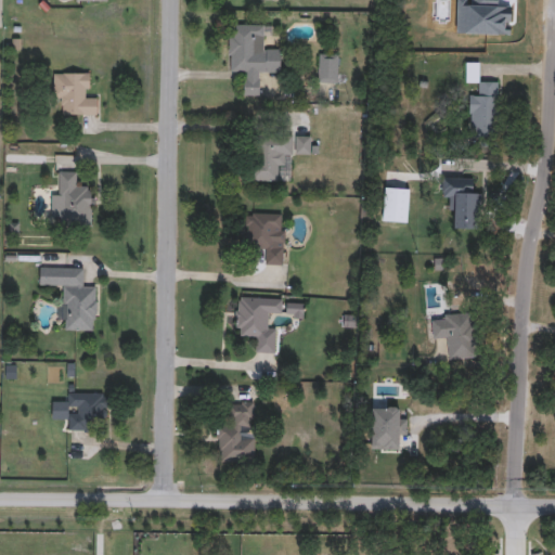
[(244,94),(244,71),(228,71),(228,24),(263,23),(263,47),(282,47),(282,71),(260,72),(260,94),(244,94)]
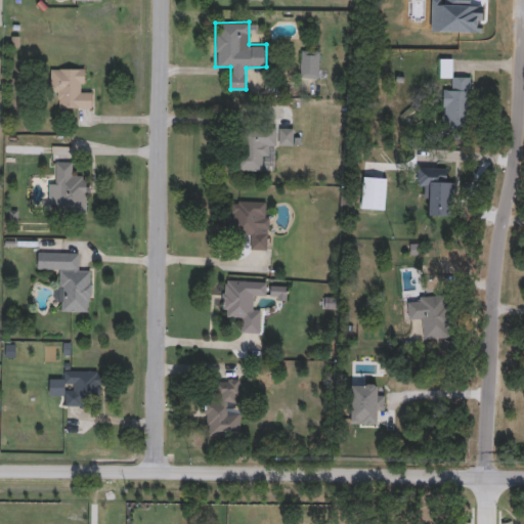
[(300,77),(300,50),(319,50),(319,77),(300,77)]
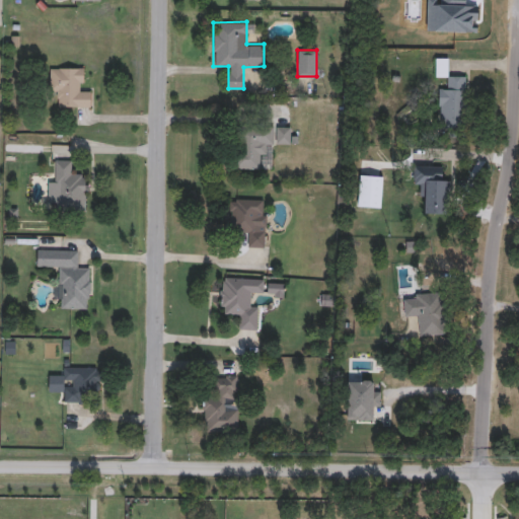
[(464,75),(464,126),(439,126),(439,87),(447,87),(447,76),(435,76),(435,57),(447,57),(447,75),(464,75)]
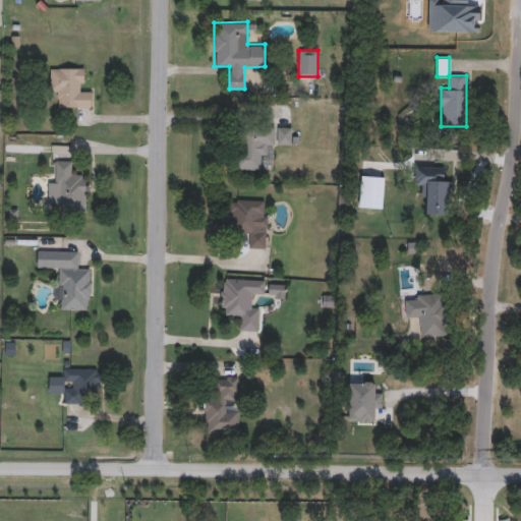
[(60,107),(60,96),(50,96),(50,67),(81,67),(81,87),(91,87),(91,107),(60,107)]
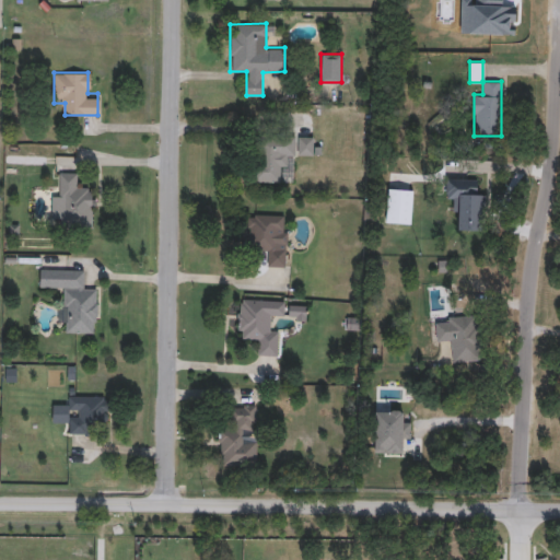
[(253,182),(253,136),(314,137),(313,154),(294,154),(293,182),(253,182)]
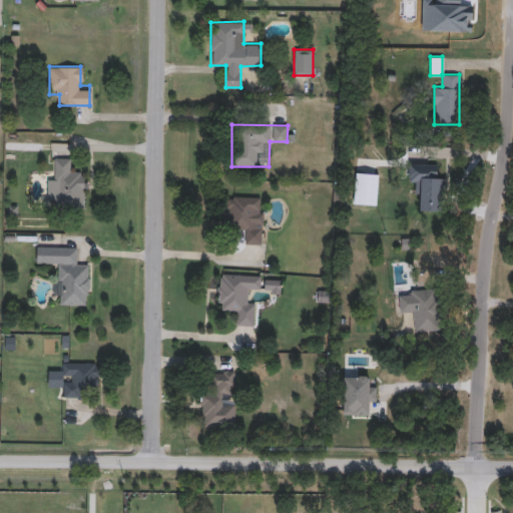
[(86,207),(54,207),(54,157),(74,157),(74,169),(86,169),(86,207)]
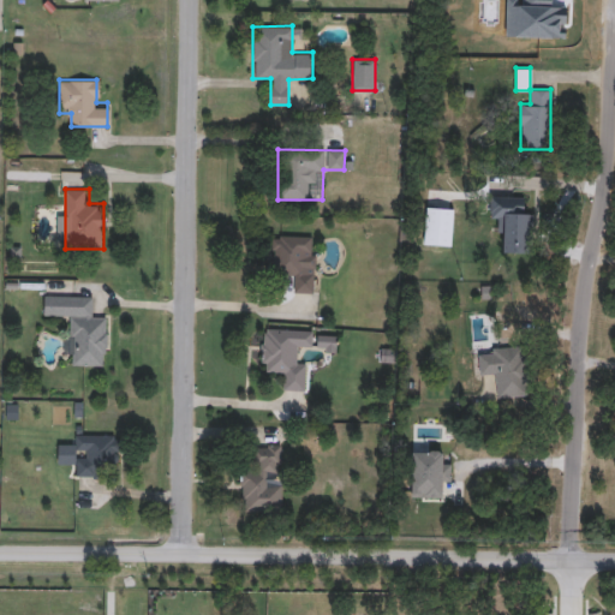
[(529,196),(529,251),(500,251),(500,196),(529,196)]
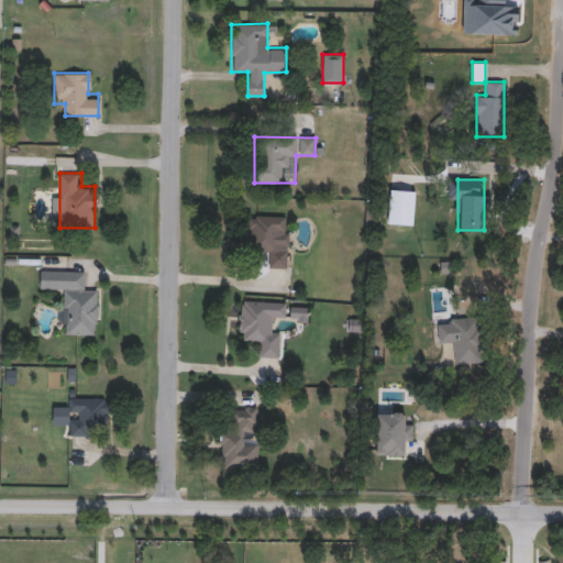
[(389,223),(389,189),(416,190),(416,224),(389,223)]
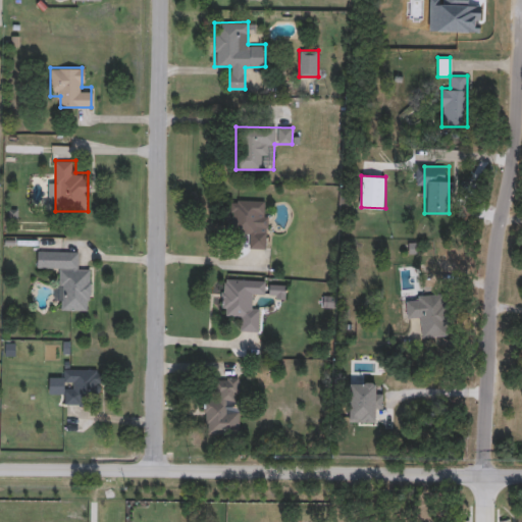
[(228,199),(268,199),(268,248),(248,248),(249,232),(228,232),(228,199)]
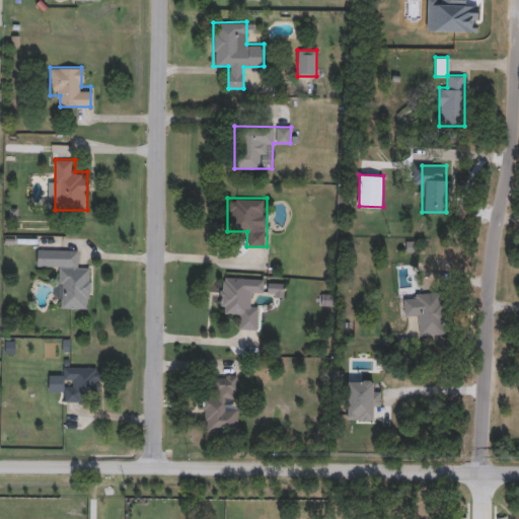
[(80,249),(80,268),(90,268),(89,308),(60,307),(60,299),(57,298),(57,269),(36,269),(36,248),(80,249)]
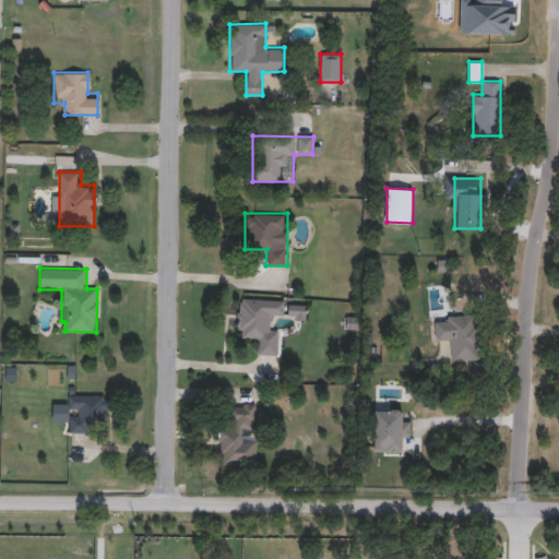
[(278,355),(258,354),(258,341),(238,341),(239,297),(284,298),(284,314),(271,314),(271,331),(278,331),(278,355)]
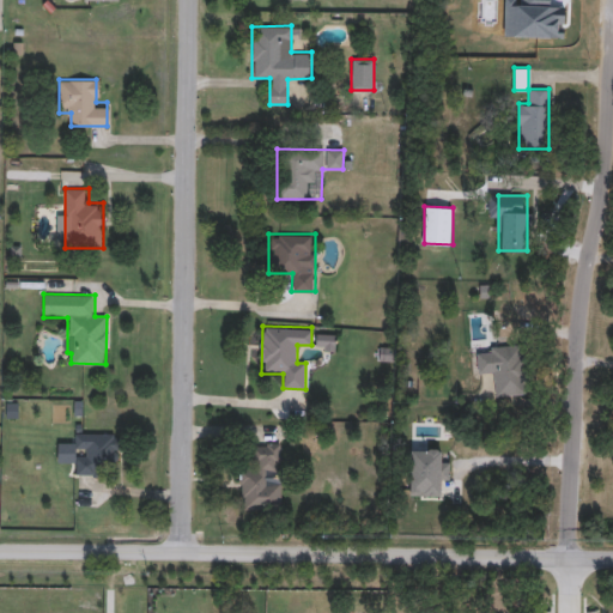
[(478,374),(477,349),(521,346),(523,394),(495,395),(493,372),(478,374)]
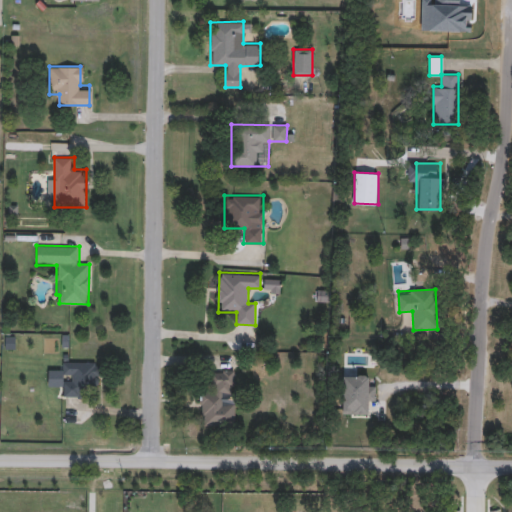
[(99,361),(99,386),(91,386),(91,396),(62,395),(62,361),(99,361)]
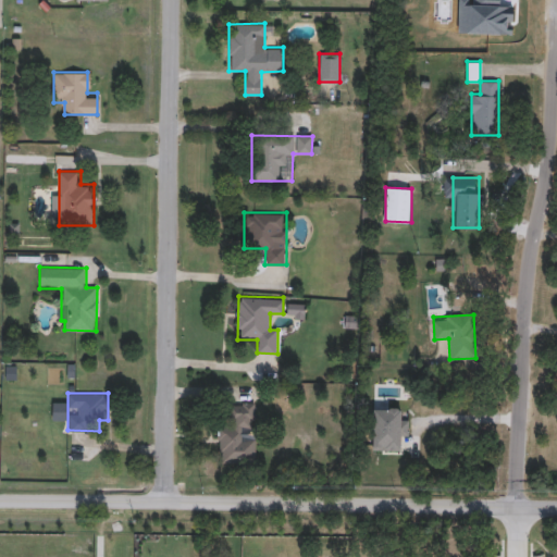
[(218,425),(229,425),(229,403),(256,403),(256,425),(246,425),(246,437),(256,437),(256,462),(218,462),(218,425)]
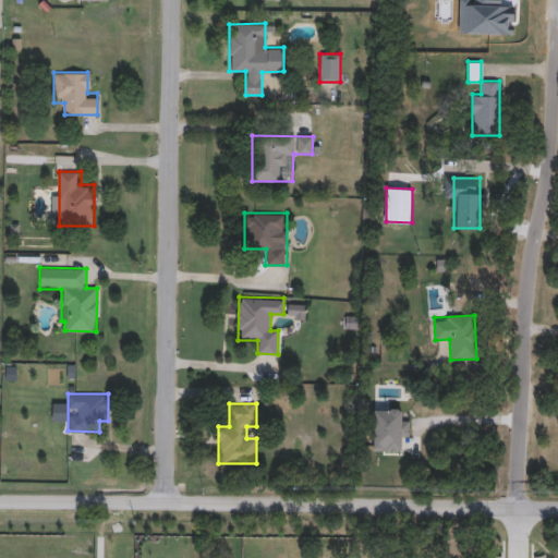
[(407,408),(407,451),(373,451),(373,408),(407,408)]
